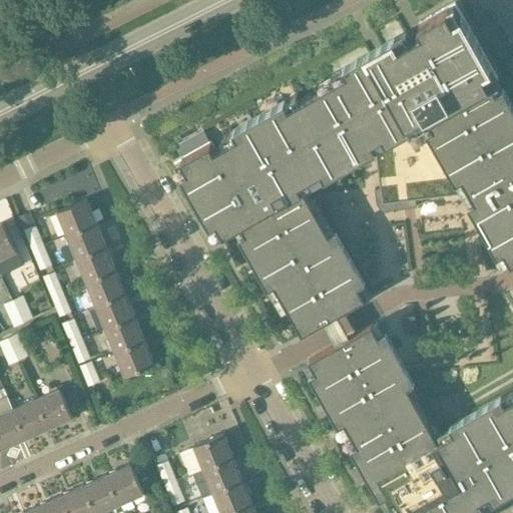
[(376,150),(380,187),(375,188),(377,202),(382,210),(383,210),(382,209),(389,205),(388,201),(401,200),(402,208),(417,206),(416,198),(464,192),(470,189),(476,199),(468,203),(497,254),(504,250),(512,264),(512,263),(512,103),(503,87),(497,91),(491,81),(498,77),(455,2),(419,22),(425,33),(423,34),(429,44),(418,50),(411,36),(400,42),(395,34),(343,65),(347,72),(289,105),(285,98),(232,128),(236,134),(215,147),(211,139),(175,160),(217,235),(240,222),(246,233),(238,237),(268,289),(275,285),(303,333),(365,298),(359,286),(365,282),(336,230),(330,233),(300,181),(322,169),(326,176),(375,148),(376,150)]
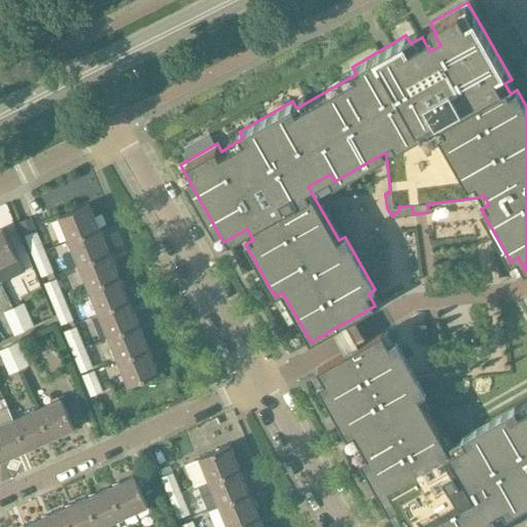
[(90,202),(59,214),(69,239),(100,226),(90,202)]
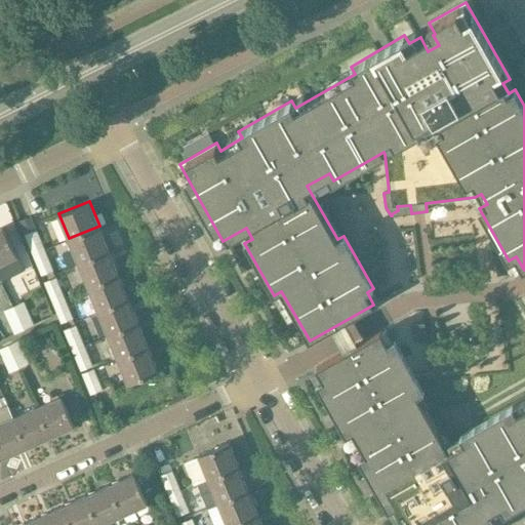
[(31,215),(18,220),(33,253),(44,248),(31,215)]
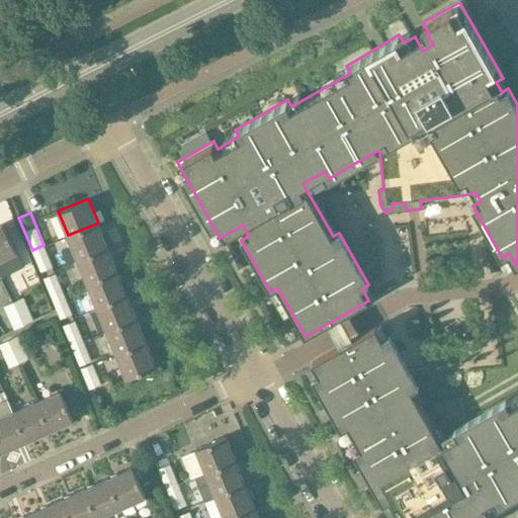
[(0,258),(17,250),(3,222),(0,223),(0,258)]
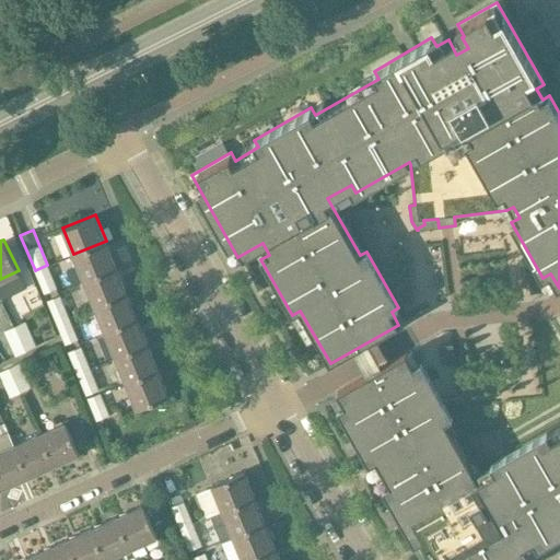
[(106,241),(73,254),(84,279),(116,266),(106,241)]
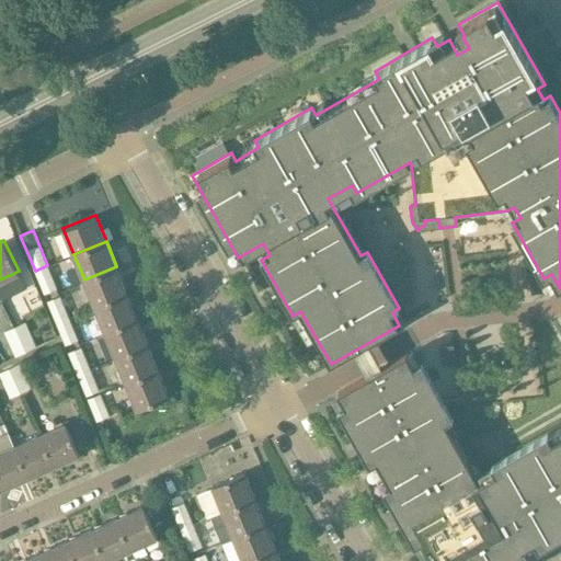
[(57,288),(47,265),(35,271),(45,293),(57,288)]
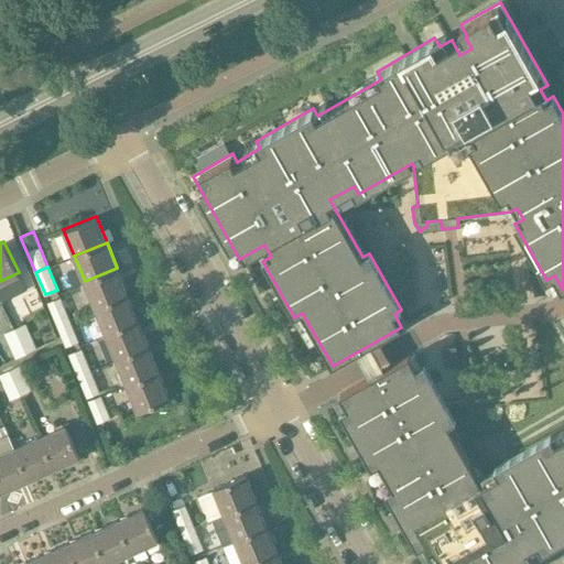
[(117,268),(85,281),(95,307),(128,294),(117,268)]
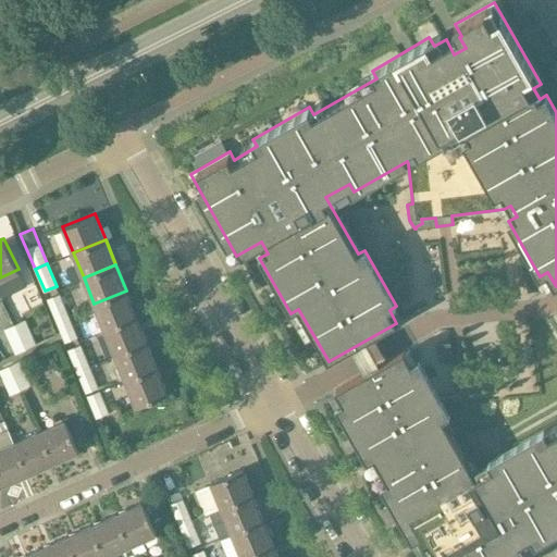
[(126,291),(94,304),(104,329),(136,316),(126,291)]
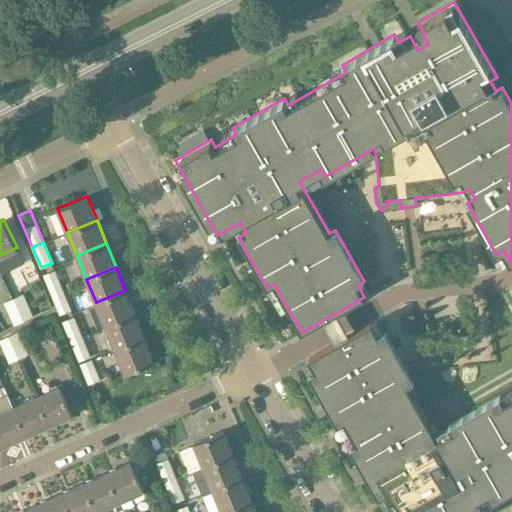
[(43,274),(51,294),(63,289),(54,269),(43,274)]
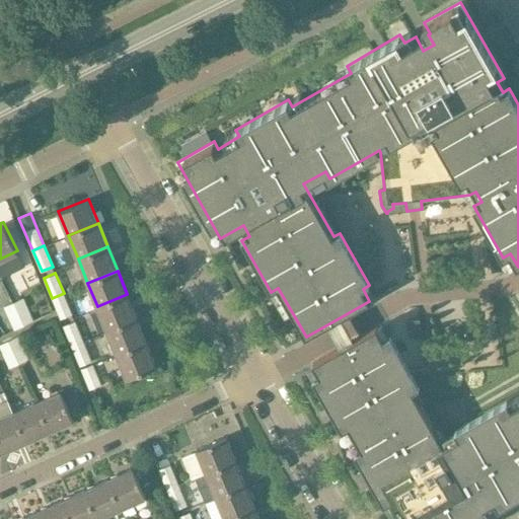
[(72,313),(64,293),(52,298),(60,318),(72,313)]
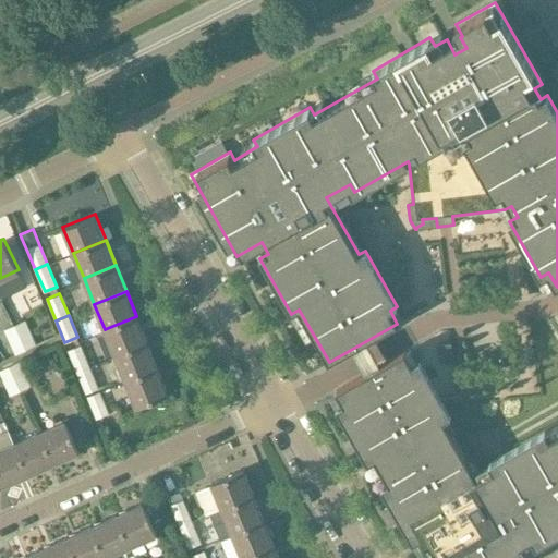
[(147,342),(136,316),(105,329),(116,355),(147,342)]
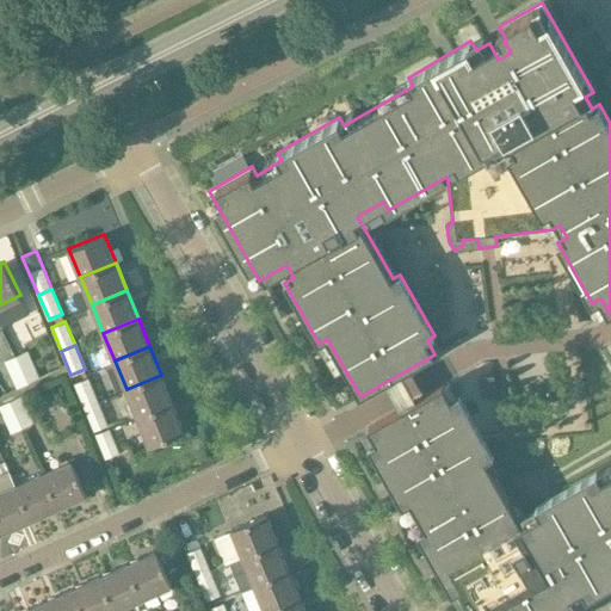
[(28,350),(16,355),(29,382),(39,377),(28,350)]
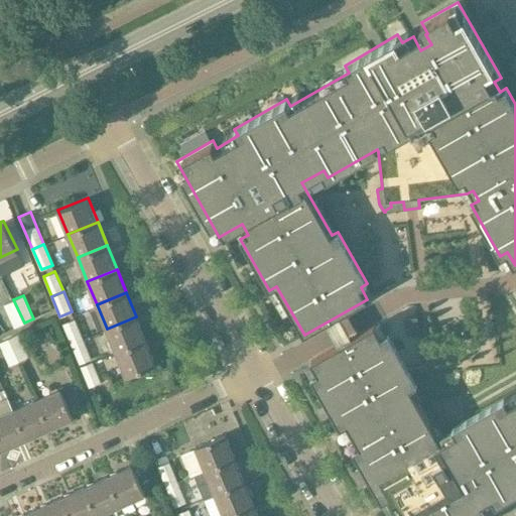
[(4,304),(15,327),(24,323),(13,299),(4,304)]
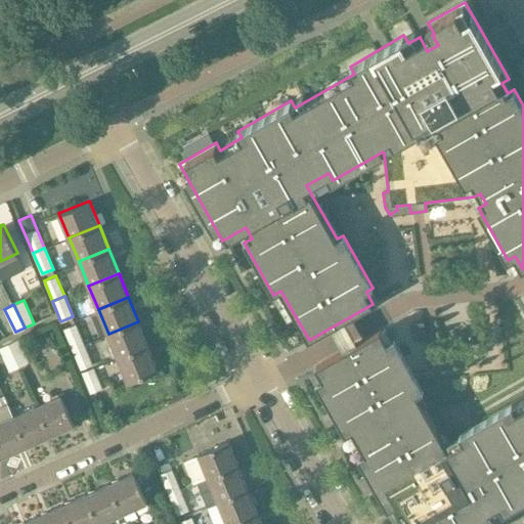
[(147,345),(138,321),(108,334),(118,357),(147,345)]
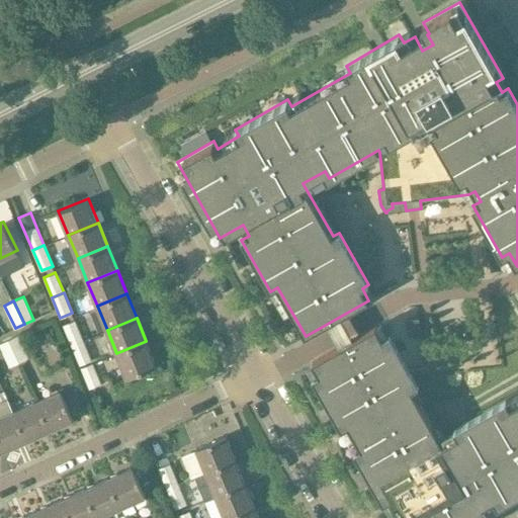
[(75,320),(63,325),(71,344),(83,339),(75,320)]
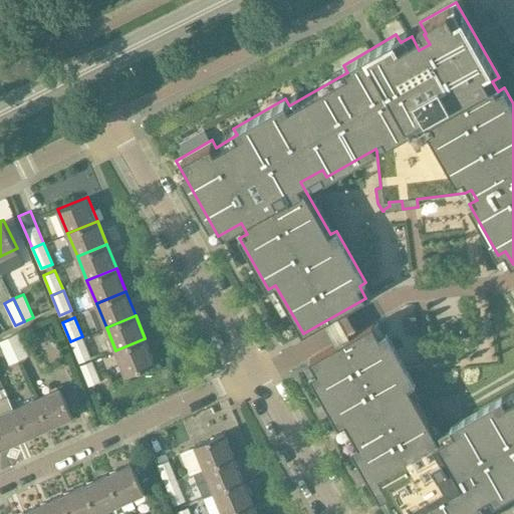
[(513,398),(506,403),(502,396),(451,425),(455,432),(439,441),(409,387),(416,382),(387,331),(379,335),(372,323),(310,358),(317,371),(309,375),(338,426),(345,422),(358,445),(351,449),(380,500),(388,496),(398,513),(475,513),(485,509),(481,500),(490,495),(494,501),(513,490),(513,398)]
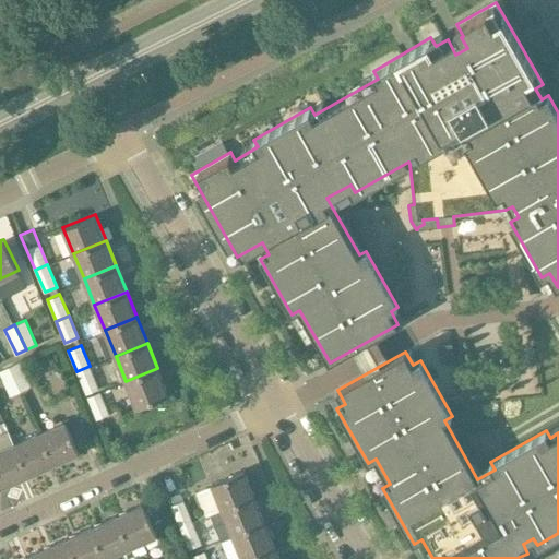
[(31,385),(20,361),(9,366),(20,391),(31,385)]
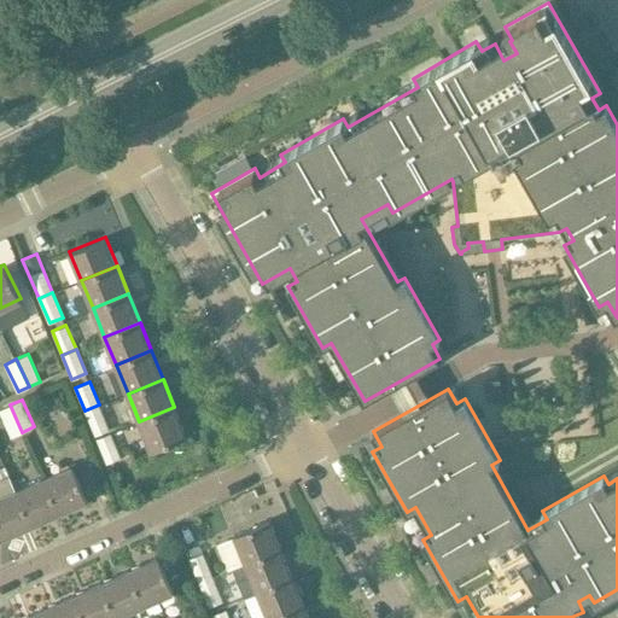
[(0,409),(0,413),(11,437),(22,432),(10,404),(0,409)]
